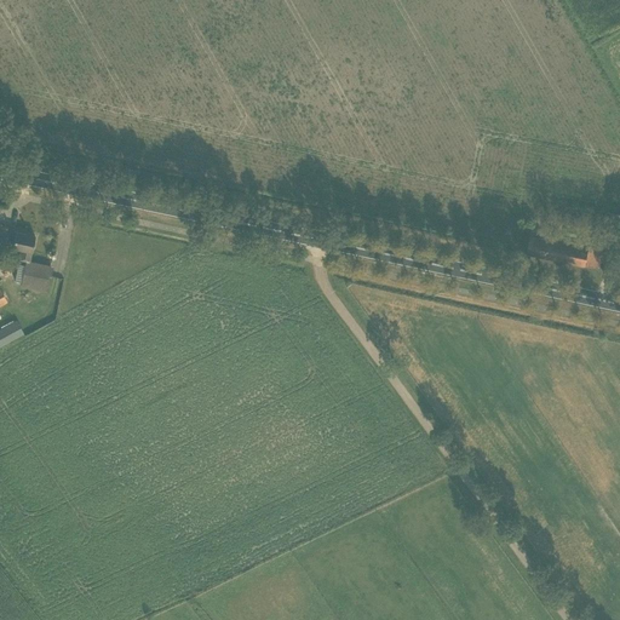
[(606,230),(619,233),(619,214),(609,213),(606,230)]
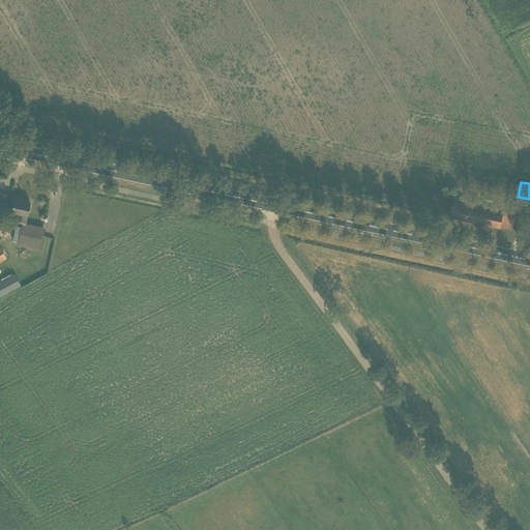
[(16,222),(22,224),(25,224),(29,201),(13,198),(11,208),(10,211),(18,213),(16,222)]
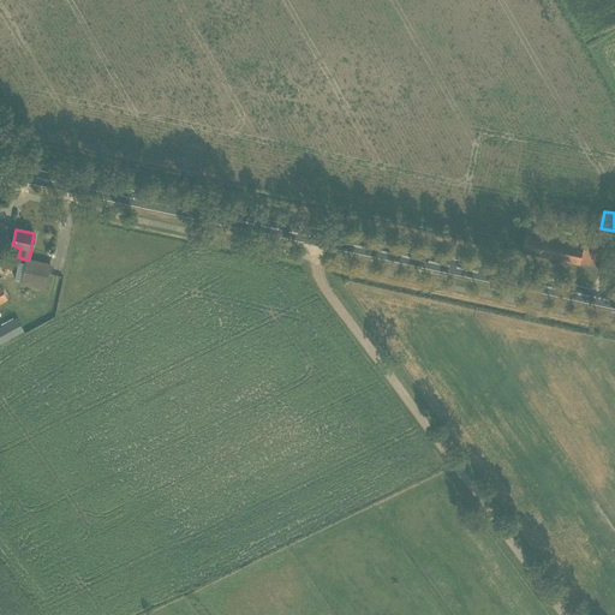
[(21,282),(43,288),(47,276),(49,264),(29,260),(25,260),(21,282)]
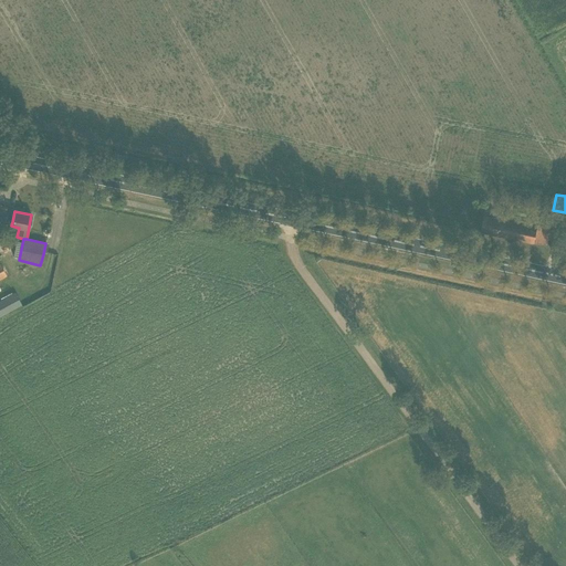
[(0,300),(0,315),(21,304),(14,292),(0,300)]
